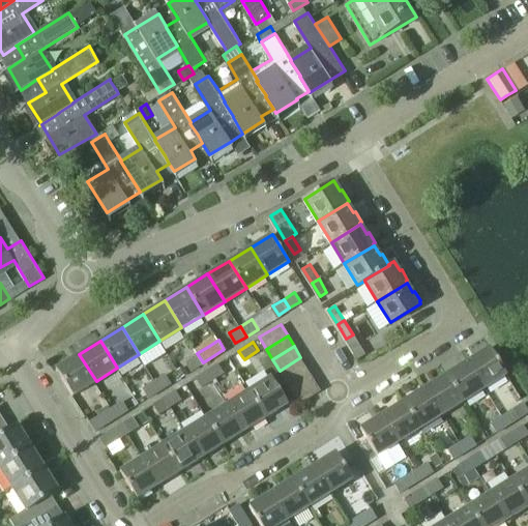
[(491,346),(468,359),(486,386),(507,373),(491,346)]
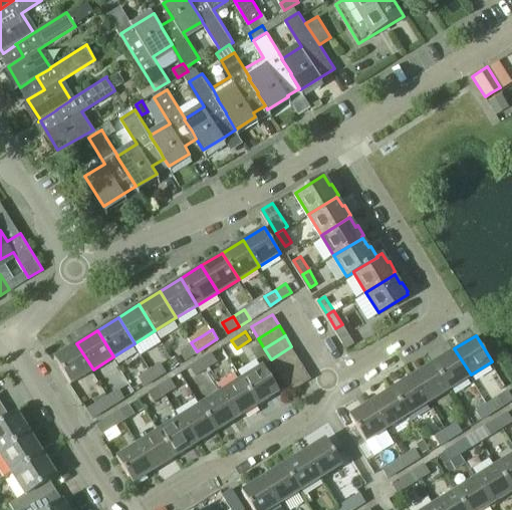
[(187,357),(197,351),(191,342),(181,348),(187,357)]
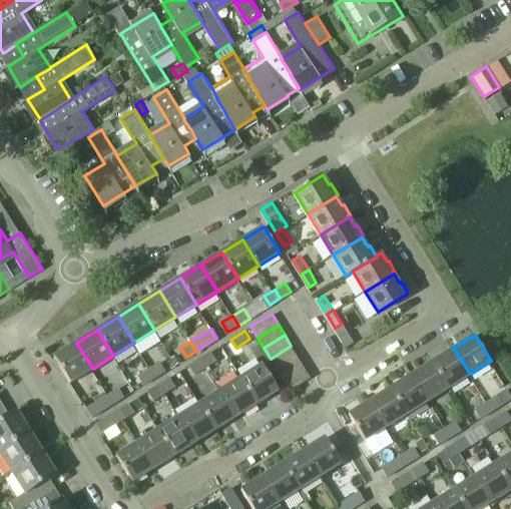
[(93,369),(76,343),(55,356),(71,382),(93,369)]
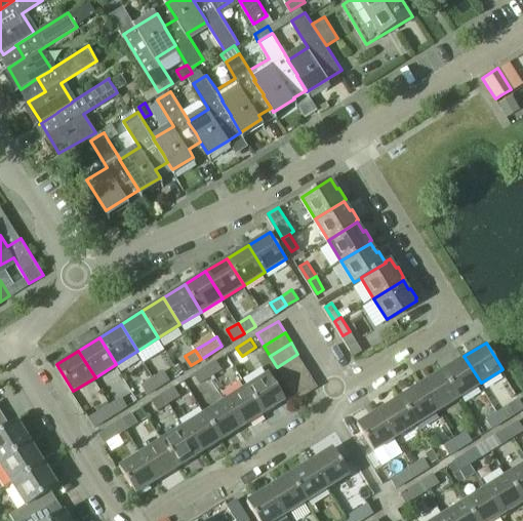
[(283,377),(305,364),(297,354),(277,367),(283,377)]
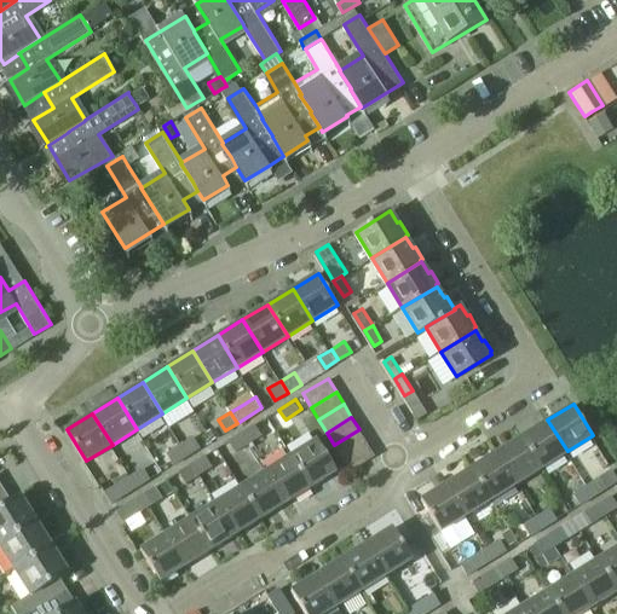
[(547,420),(523,435),(542,467),(568,451),(547,420)]
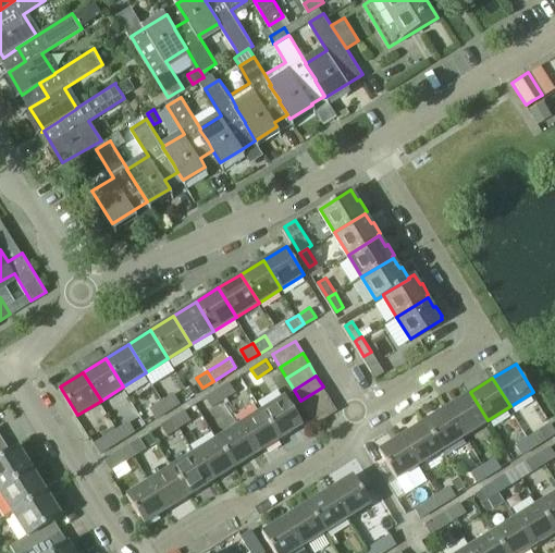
[(232,381),(219,389),(224,397),(237,390),(232,381)]
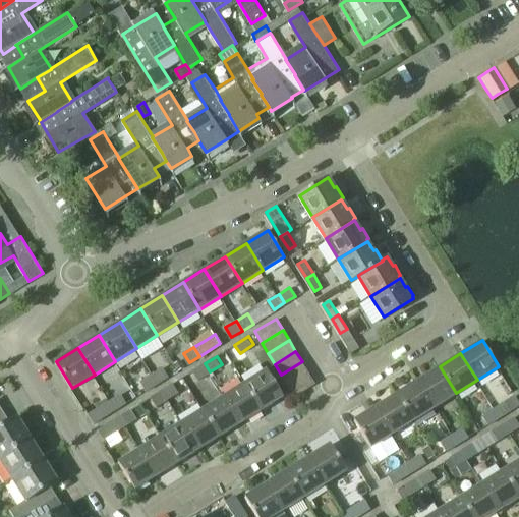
[(181,358),(174,362),(179,369),(185,364),(181,358)]
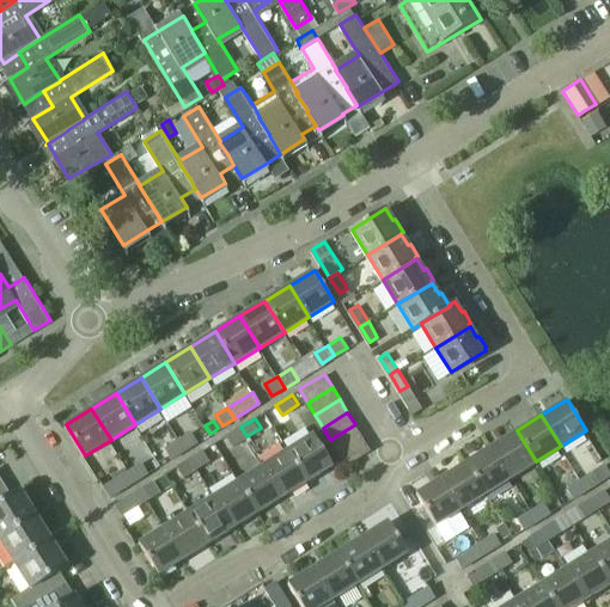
[(339,452),(363,436),(355,424),(330,440),(339,452)]
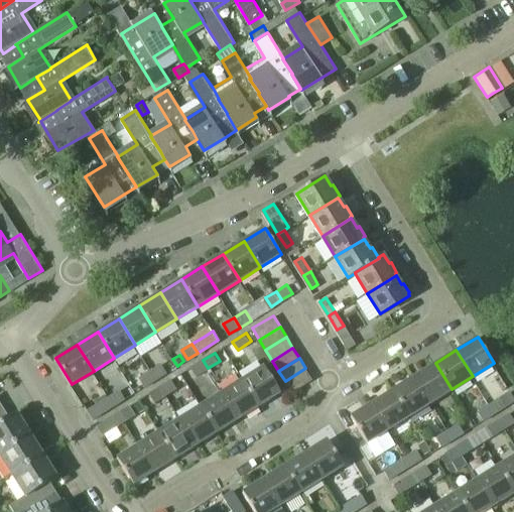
[(208,368),(203,360),(191,367),(197,375),(208,368)]
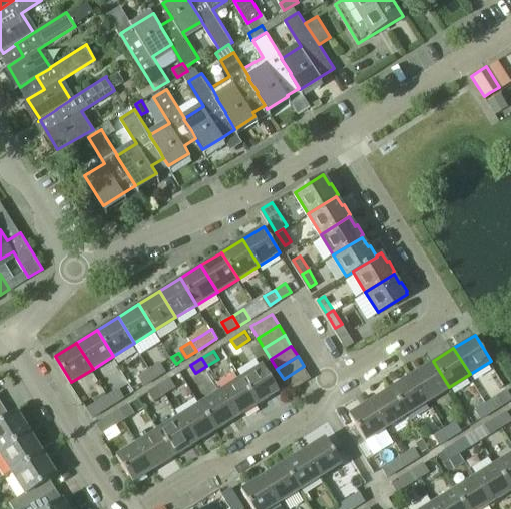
[(161,361),(150,367),(155,376),(166,369),(161,361)]
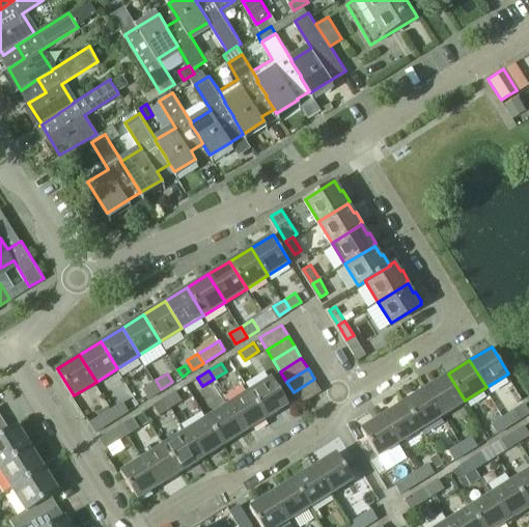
[(448,373),(426,387),(443,414),(465,400),(448,373)]
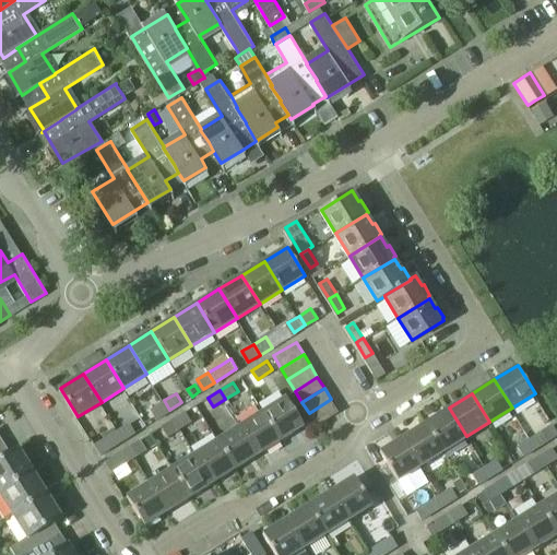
[(286,397),(263,411),(282,439),(305,425),(286,397)]
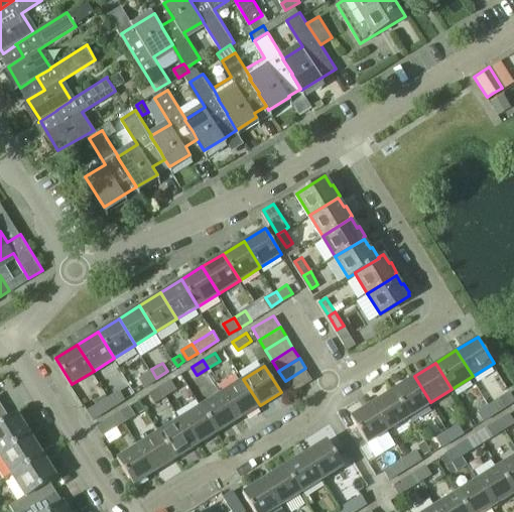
[(311,378),(305,368),(285,381),(291,391),(311,378)]
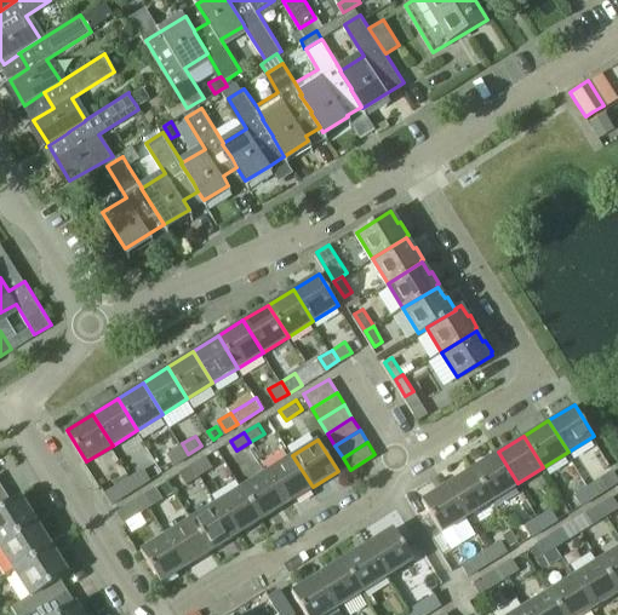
[(188,454),(182,443),(169,452),(176,463),(188,454)]
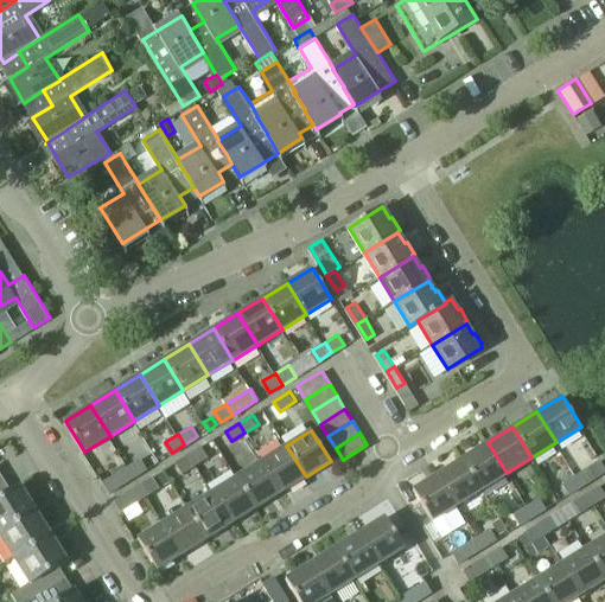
[(488,442),(463,458),(482,488),(507,473),(488,442)]
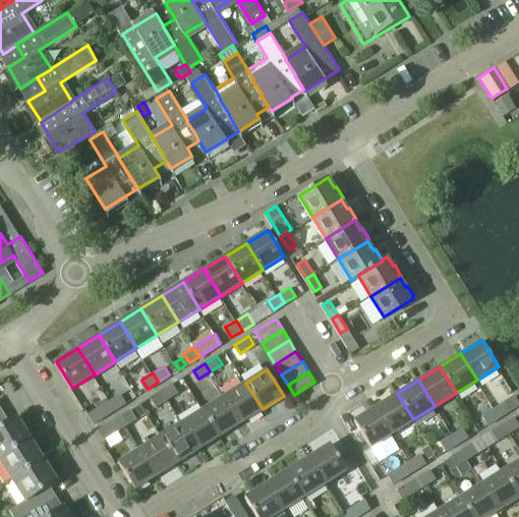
[(163,390),(168,398),(180,391),(175,382),(163,390)]
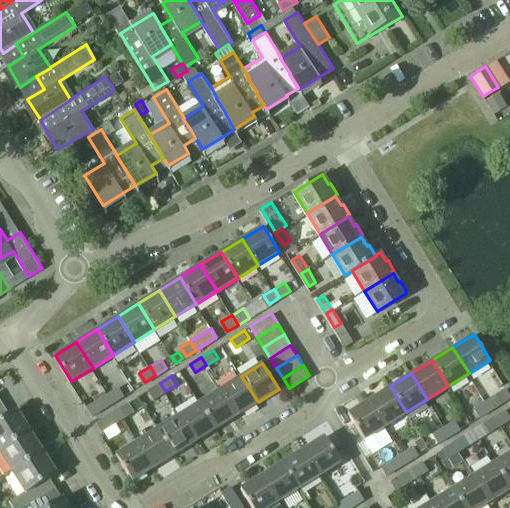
[(241,376),(221,388),(237,415),(258,402),(241,376)]
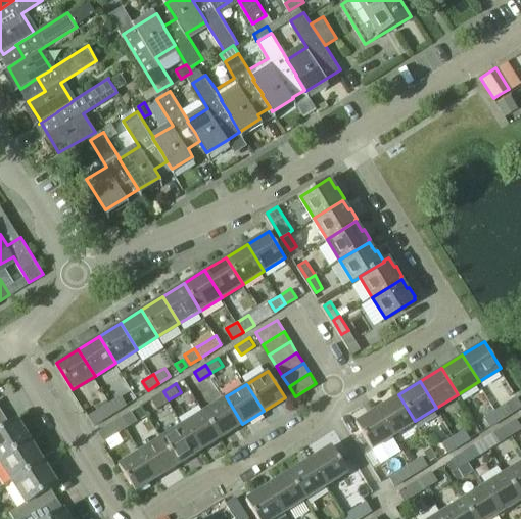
[(157,407),(169,399),(163,391),(152,397),(157,407)]
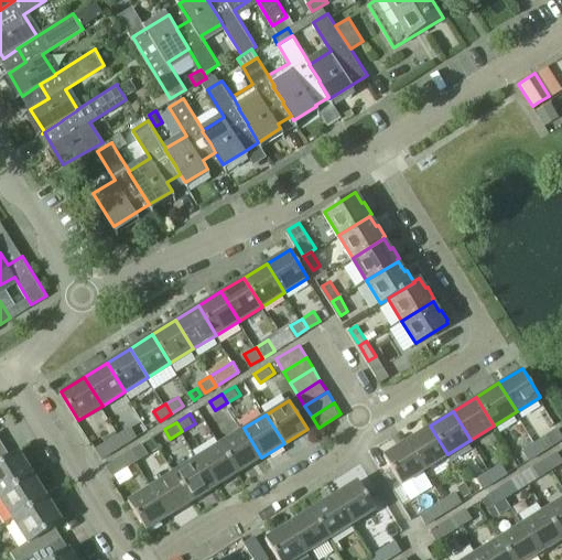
[(119,433),(126,442),(138,434),(131,426),(119,433)]
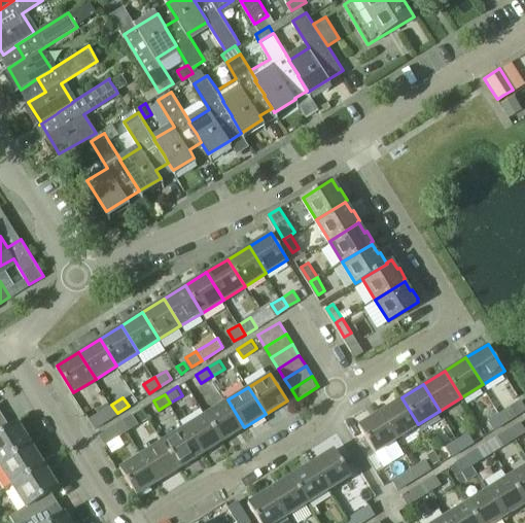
[(401,397),(380,411),(397,438),(418,424),(401,397)]
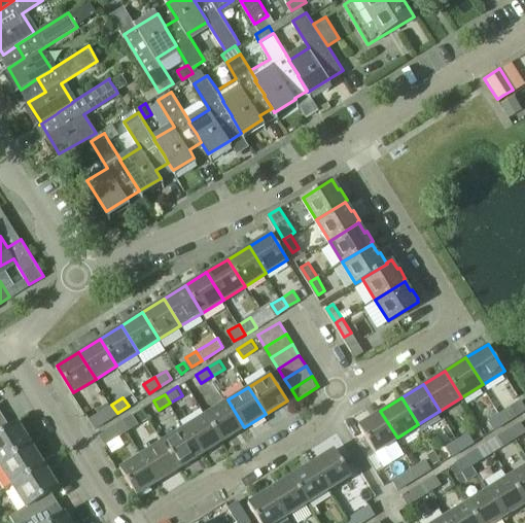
[(228,399),(206,413),(223,440),(244,427),(228,399)]
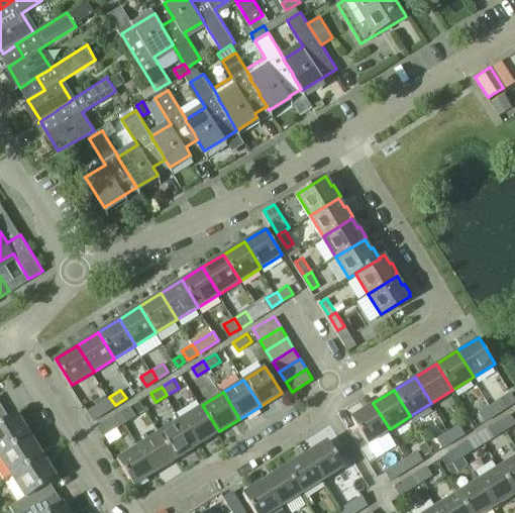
[(510,392),(490,404),(496,413),(514,402),(514,398),(510,392)]
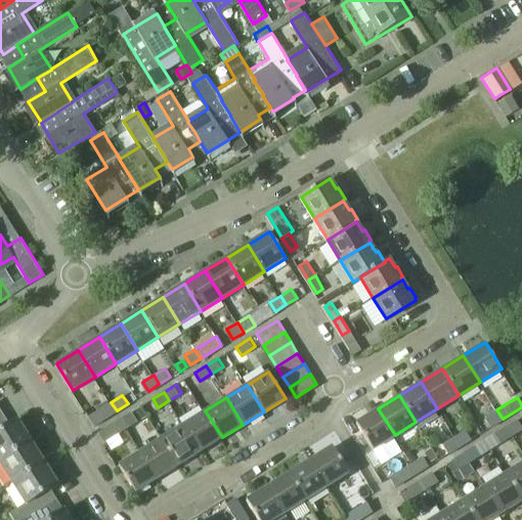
[(95,424),(117,410),(111,402),(89,415),(95,424)]
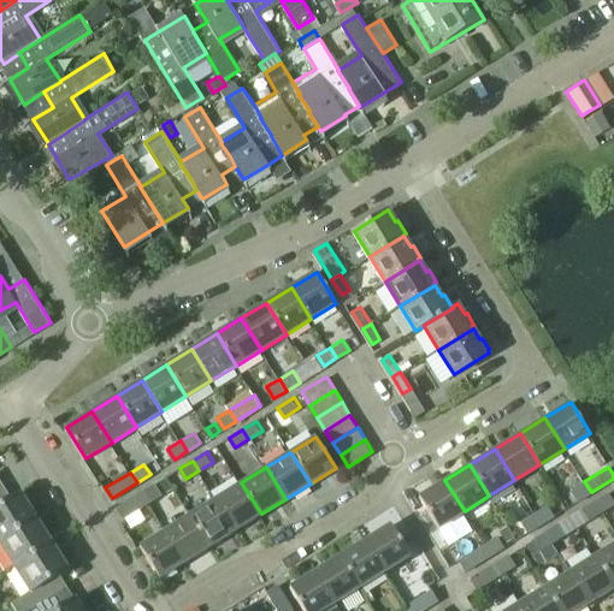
[(465,511),(444,480),(419,496),(438,527),(465,511)]
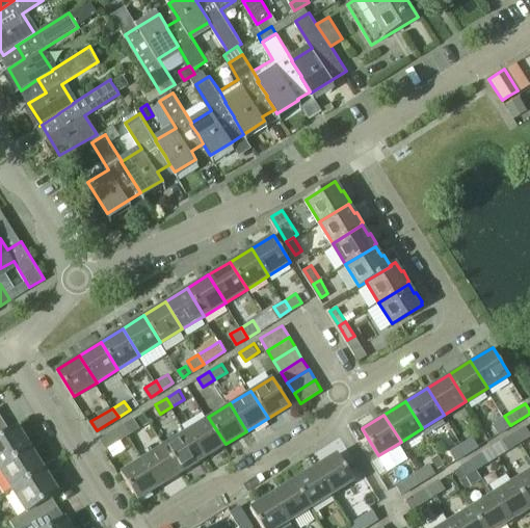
[(504,416),(494,423),(499,432),(510,425),(504,416)]
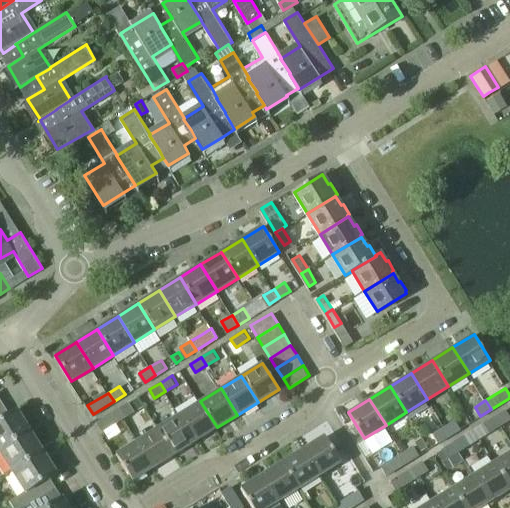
[(118,409),(124,417),(136,410),(130,401),(118,409)]
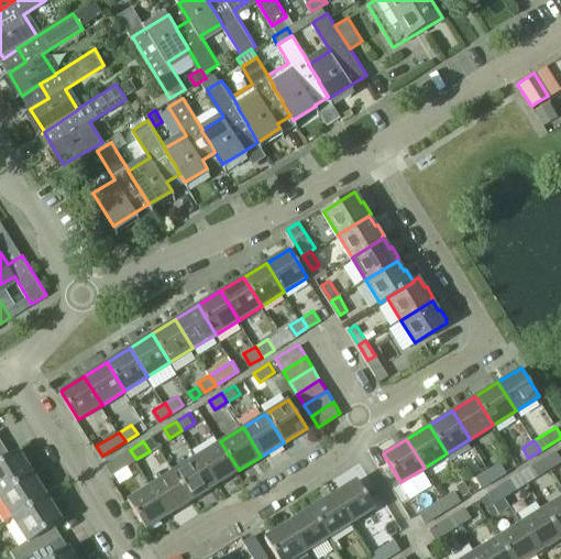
[(239,470),(220,441),(198,456),(216,484),(239,470)]
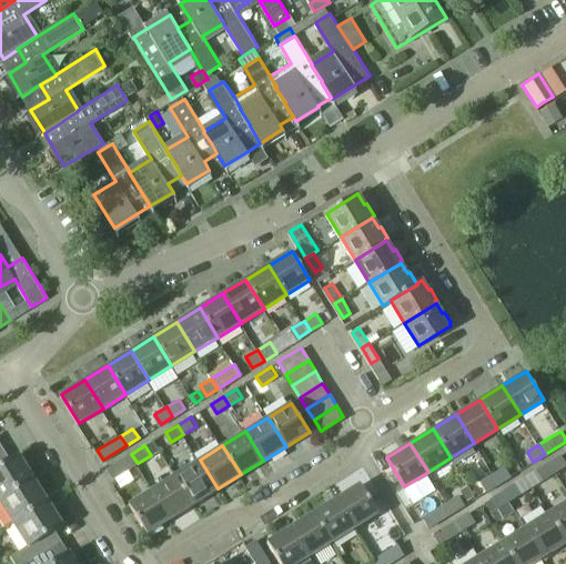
[(0,499),(33,479),(27,469),(30,466),(22,455),(20,456),(19,454),(0,465),(0,499)]
